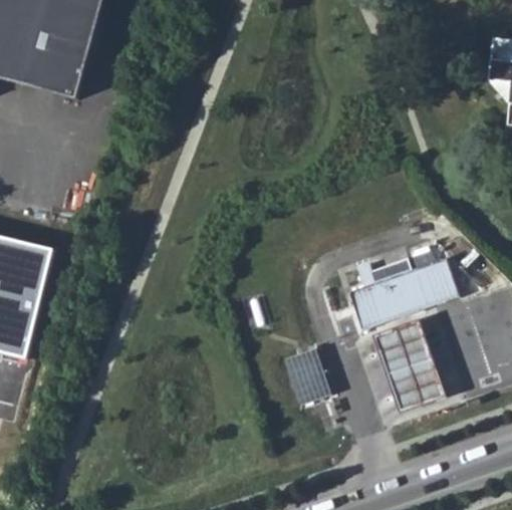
[(0,0),(0,75),(77,96),(103,0),(0,0)]
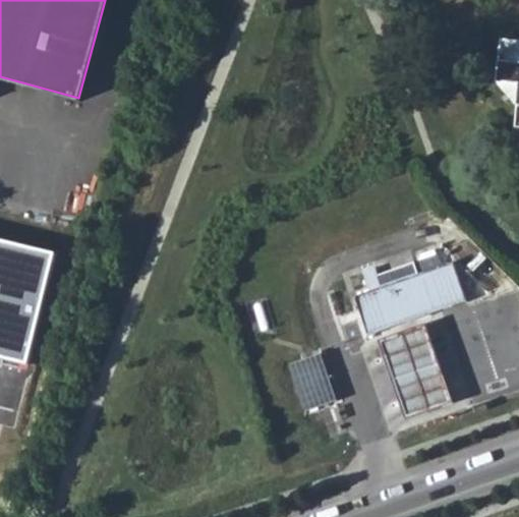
[(518,38),(500,37),(496,80),(517,82),(515,105),(514,124),(518,124),(518,38)]
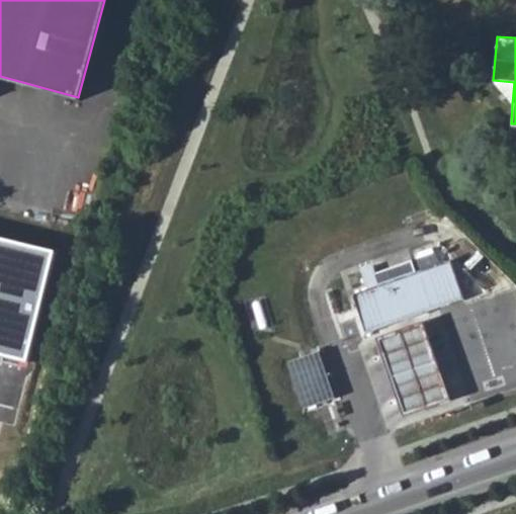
[(493,80),(512,104),(514,82),(493,80)]
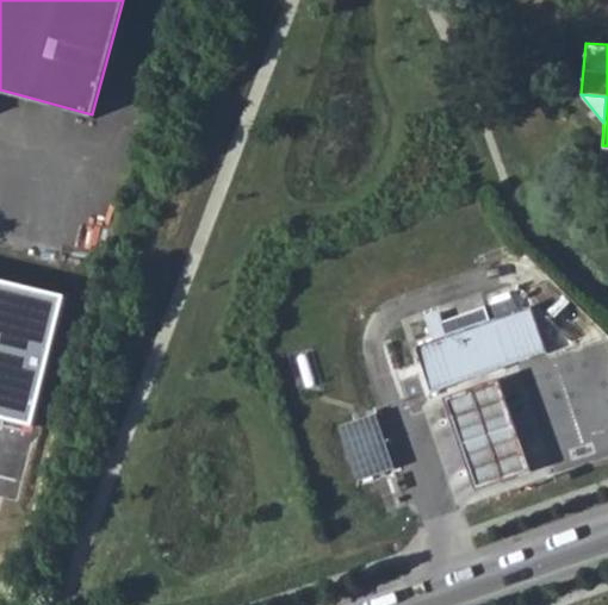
[(445,335),(414,345),(428,391),(545,351),(529,306),(488,320),(483,307),(440,319),(445,335)]
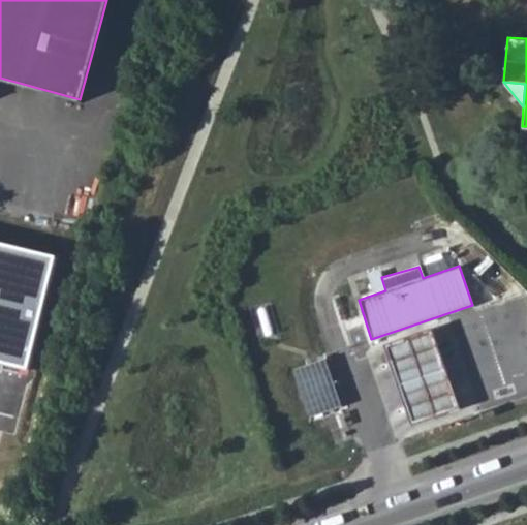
[(377,345),(403,428),(458,409),(431,327),(377,345)]
